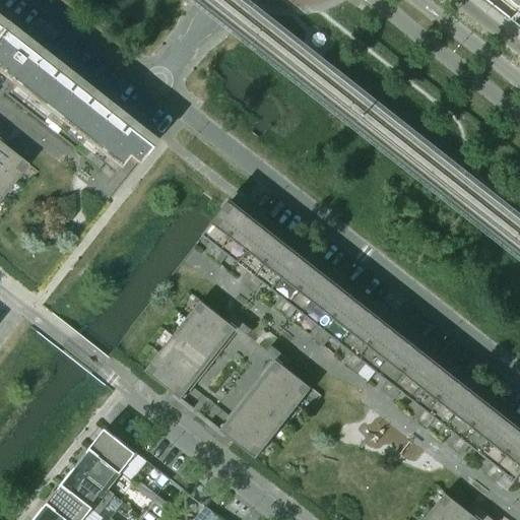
[(0,75),(12,85),(4,95),(75,150),(82,141),(92,148),(84,158),(98,169),(106,159),(117,168),(126,156),(135,165),(149,147),(139,139),(144,134),(0,20),(0,75)]
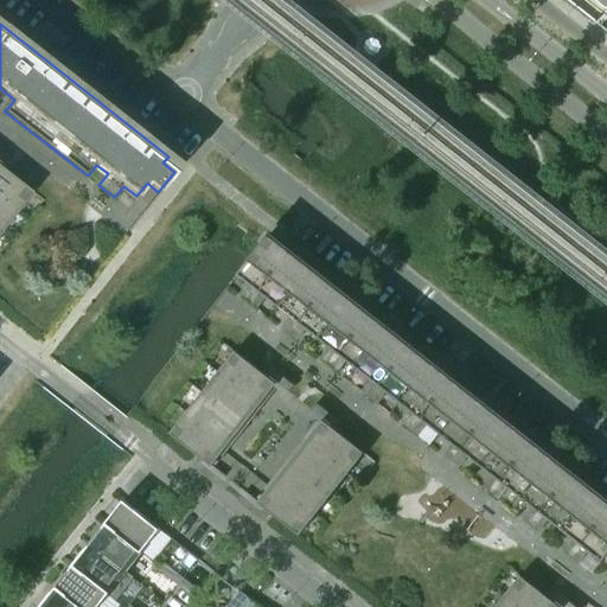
[(32,192),(2,170),(8,161),(0,154),(0,200),(16,213),(32,192)]
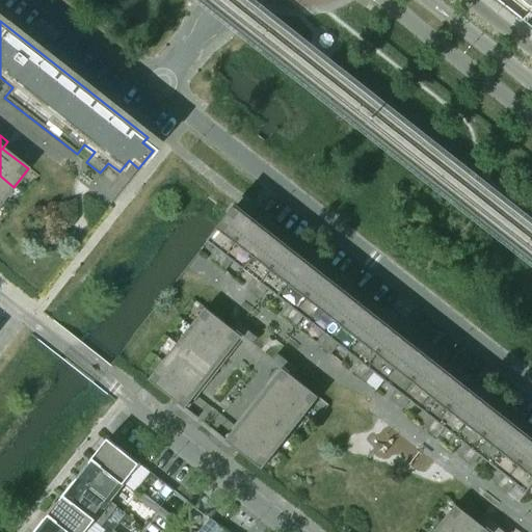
[(0,204),(14,187),(0,176),(0,204)]
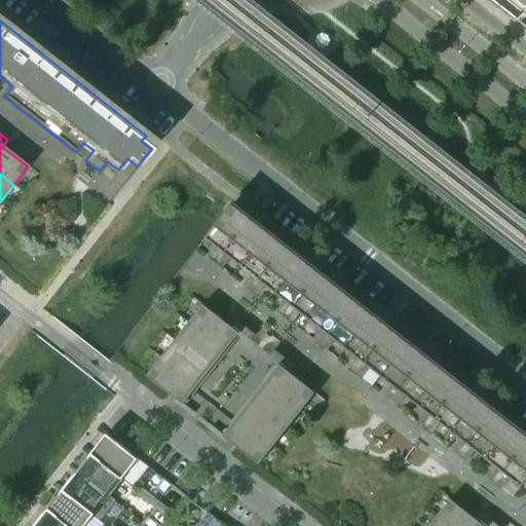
[(525,480),(525,435),(232,203),(204,238),(217,248),(209,257),(222,268),(230,258),(251,274),(243,285),(257,295),(265,286),(286,302),(278,312),(292,323),(300,313),(321,330),(313,339),(327,350),(335,340),(357,358),(348,367),(362,378),(370,368),(390,384),(383,395),(397,406),(405,396),(425,412),(418,422),(431,433),(440,423),(460,440),(453,450),(466,460),(475,451),(495,467),(488,477),(501,488),(510,478),(521,487),(525,480)]
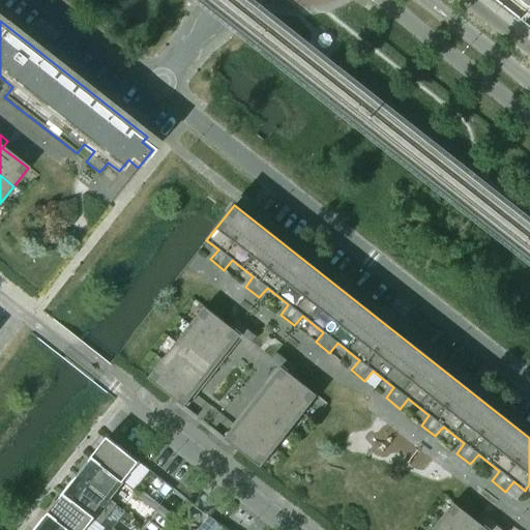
[(257,336),(235,320),(230,327),(204,306),(190,325),(227,354),(241,336),(251,344),(257,336)]
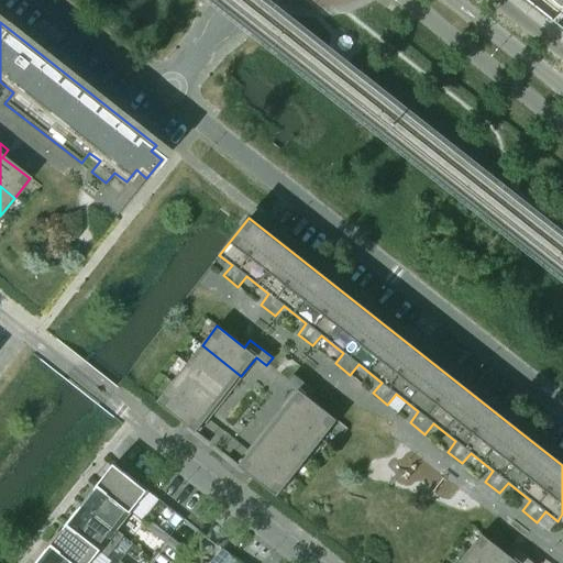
[(241,376),(202,345),(187,364),(225,395),(241,376)]
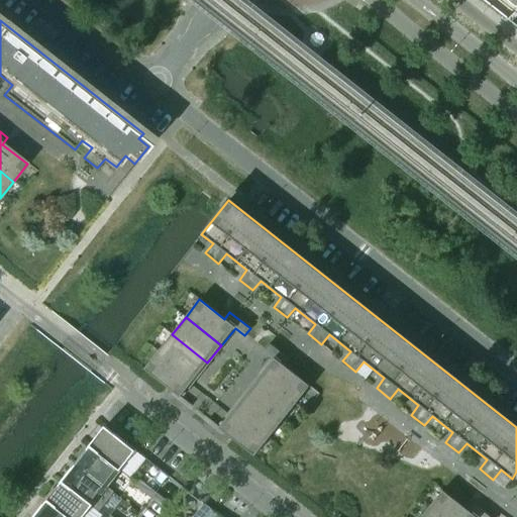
[(207,363),(172,334),(158,352),(194,381),(207,363)]
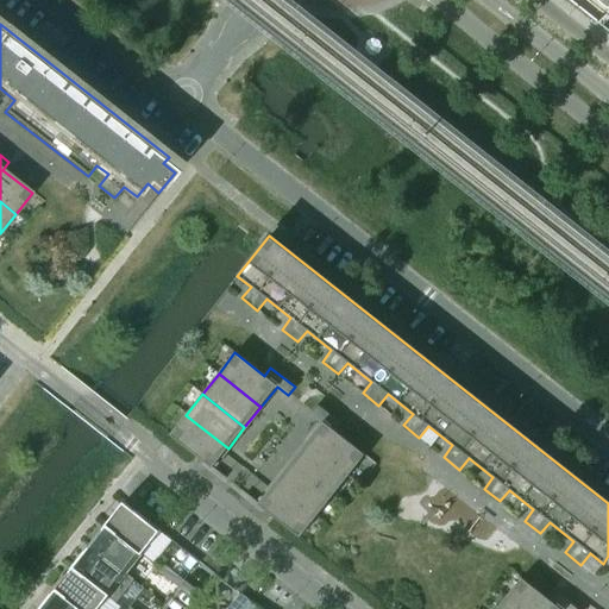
[(365,456),(336,432),(341,424),(316,405),(311,413),(322,422),(306,443),(349,476),(365,456)]
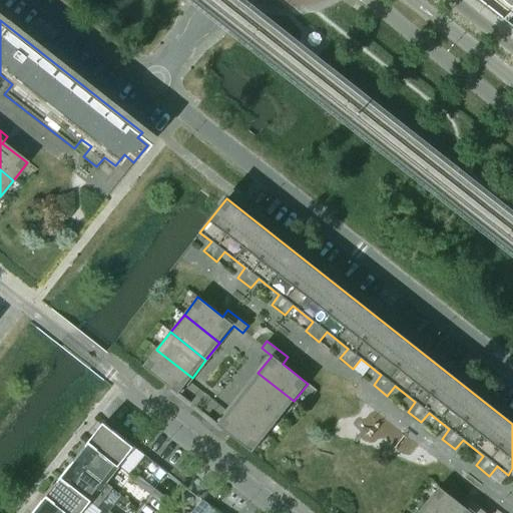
[(192,378),(156,350),(142,367),(167,387),(162,393),(182,409),(188,402),(178,395),(192,378)]
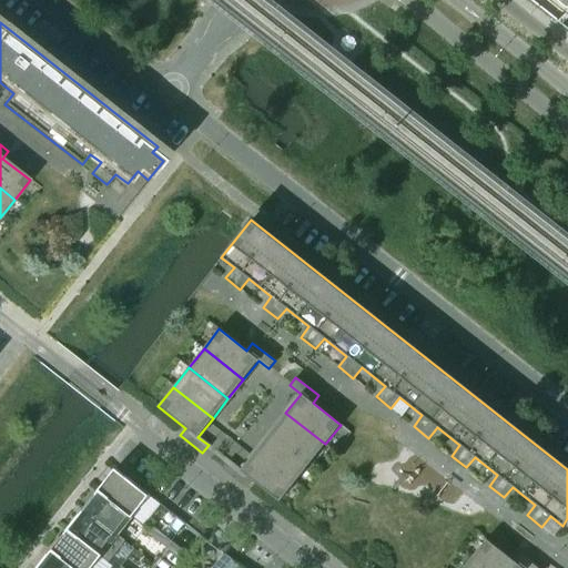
[(325,444),(285,413),(271,432),(310,463),(325,444)]
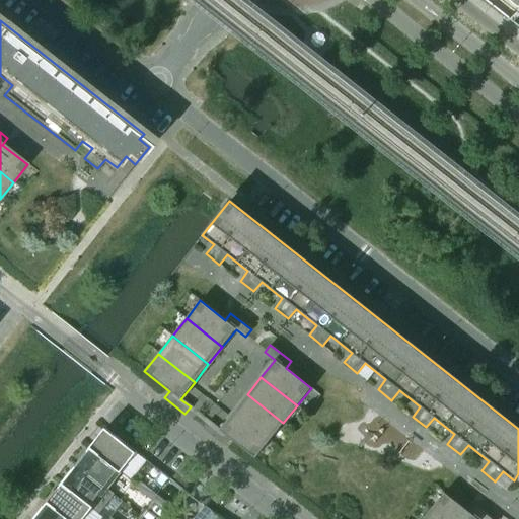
[(283,423),(247,394),(233,413),(269,441),(283,423)]
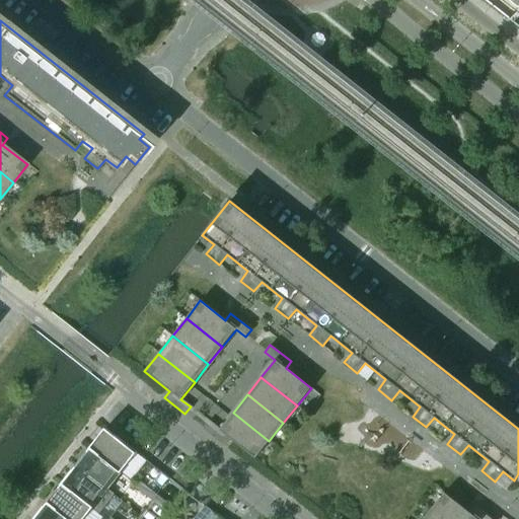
[(269,441),(233,413),(219,430),(210,422),(204,429),(225,445),(230,438),(255,458),(269,441)]
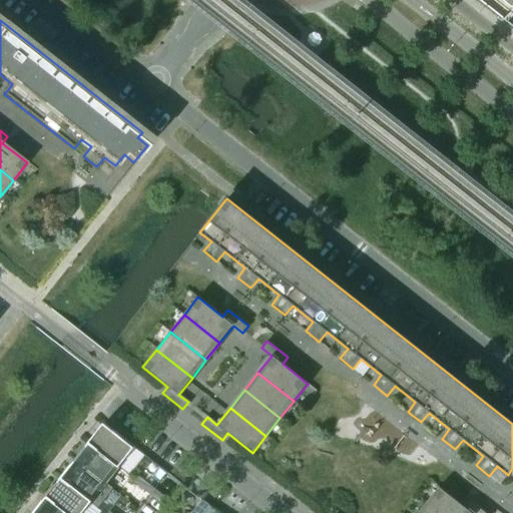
[(135,448),(104,423),(89,442),(120,467),(135,448)]
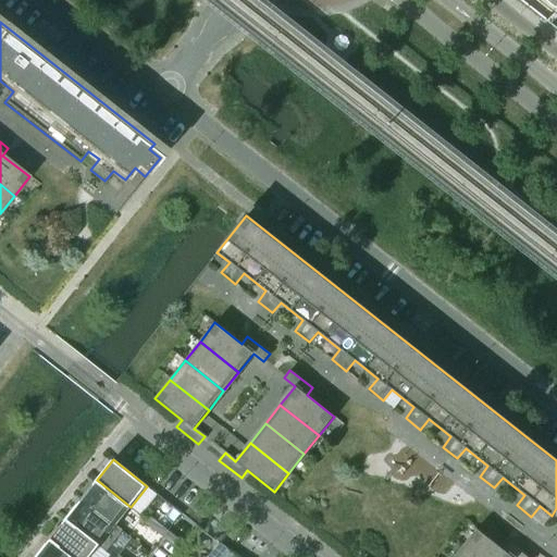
[(131,507),(97,480),(82,499),(115,527),(116,525),(131,507)]
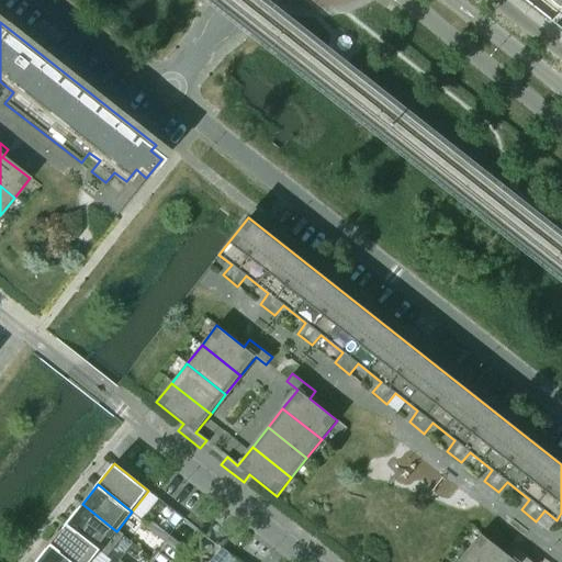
[(116,531),(82,504),(67,524),(101,551),(100,552),(108,558),(124,536),(117,530),(116,531)]
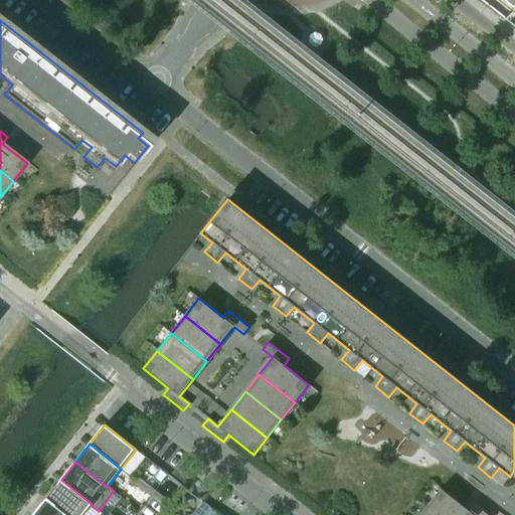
[(155,491),(139,478),(134,484),(150,497),(155,491)]
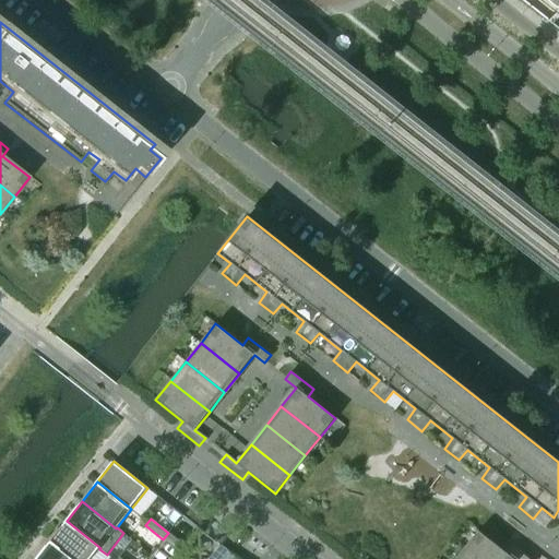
[(100,548),(67,521),(59,530),(57,528),(48,538),(74,558),(91,558),(99,549),(100,548)]
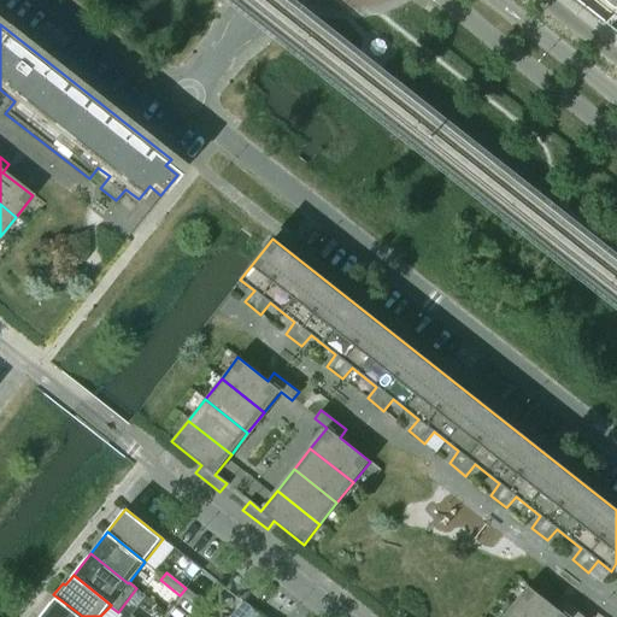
[(558,610),(528,586),(511,606),(524,616),(583,616),(564,601),(558,610)]
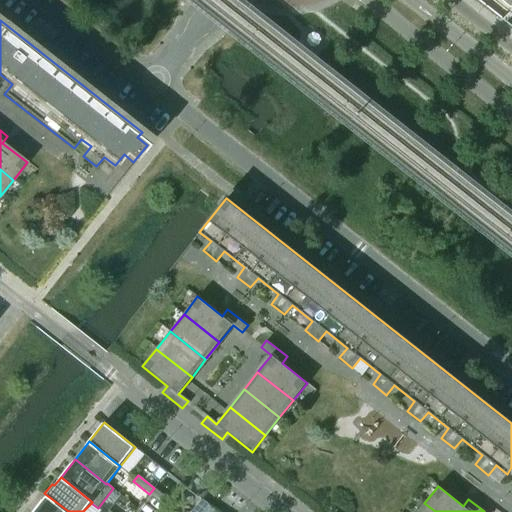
[(170,501),(154,488),(149,494),(166,507),(170,501)]
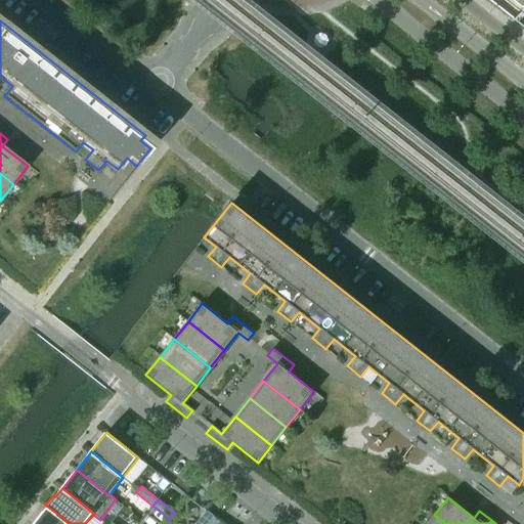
[(70,523),(45,505),(45,506),(47,508),(34,523),(70,523)]
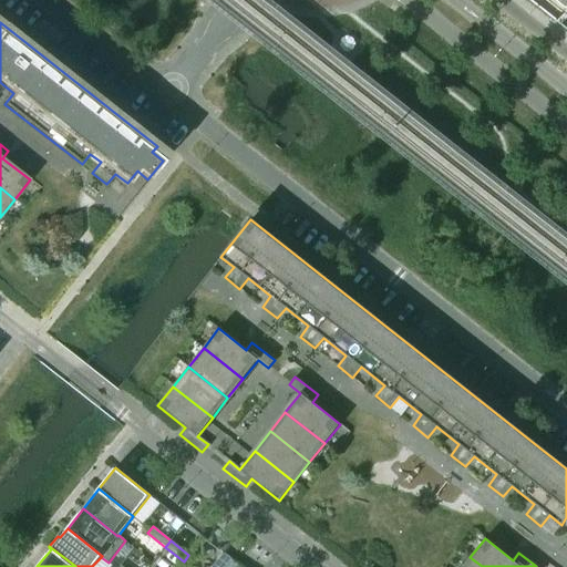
[(482,566),(470,557),(462,566),(482,566)]
